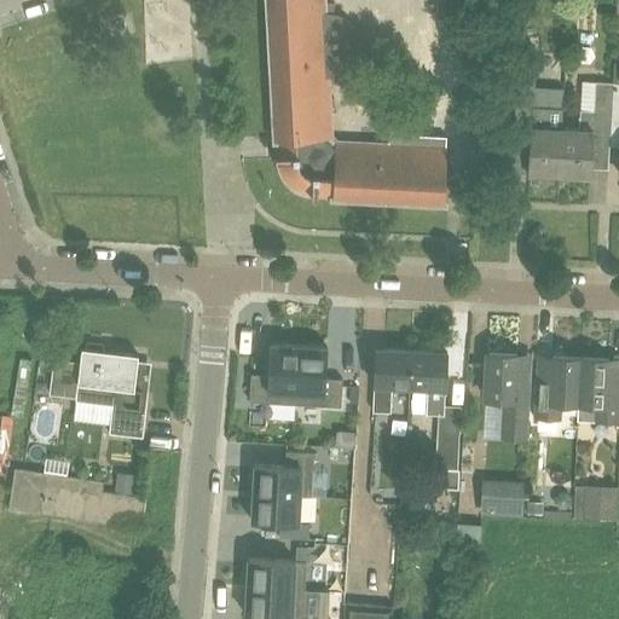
[(333,98),(328,98),(327,76),(329,75),(333,75),(336,74),(339,73),(341,70),(345,69),(347,67),(348,64),(351,62),(352,59),(354,56),(356,53),(356,50),(357,47),(357,44),(356,40),(356,38),(354,34),(353,30),(352,28),(351,25),(348,23),(346,21),(343,18),(341,17),(337,15),(335,13),(331,13),(334,4),(330,3),(327,3),(322,3),(322,0),(266,0),(275,139),(277,140),(278,155),(276,155),(276,161),(278,160),(281,168),(288,181),(294,187),(299,191),(304,192),(311,192),(311,197),(317,197),(317,194),(333,195),(333,197),(443,203),(446,148),(337,142),(330,136),(328,113),(335,111),(333,98)]
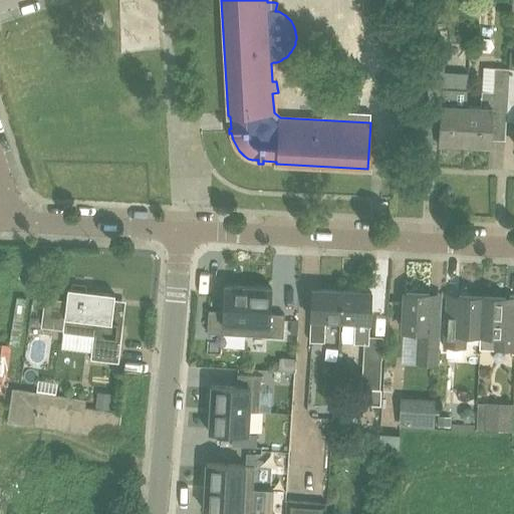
[(438,143),(463,145),(465,102),(452,101),(453,89),(426,87),(424,127),(439,129),(438,143)]
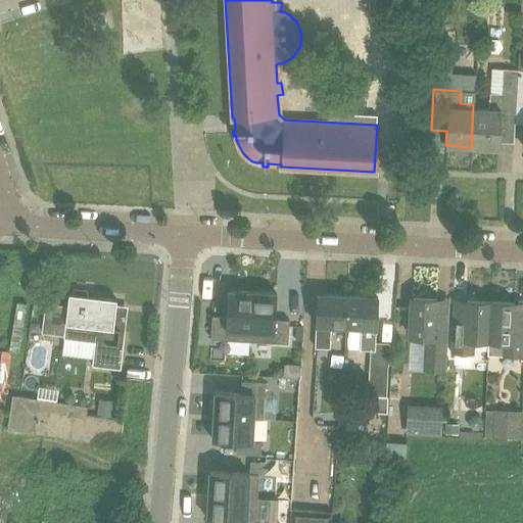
[(513,135),(515,103),(516,93),(490,92),(489,105),(473,104),(471,147),(496,148),(497,135),(513,135)]
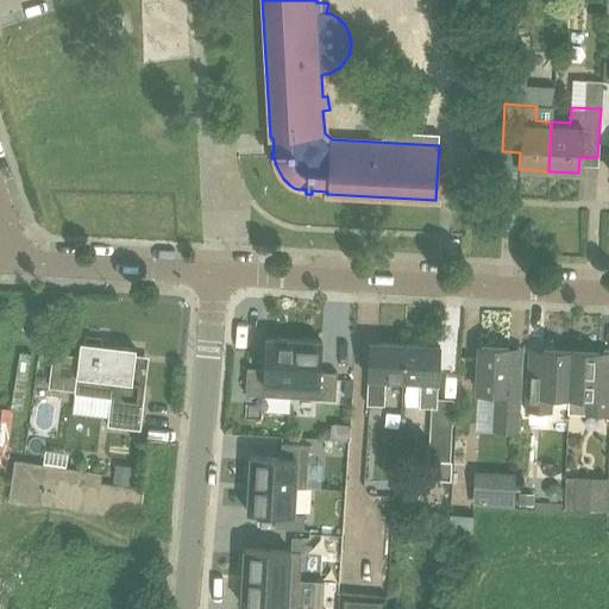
[(111,399),(107,426),(140,429),(144,402),(137,401),(142,364),(133,363),(135,349),(101,345),(102,338),(85,337),(85,343),(80,343),(76,376),(74,394),(111,399)]
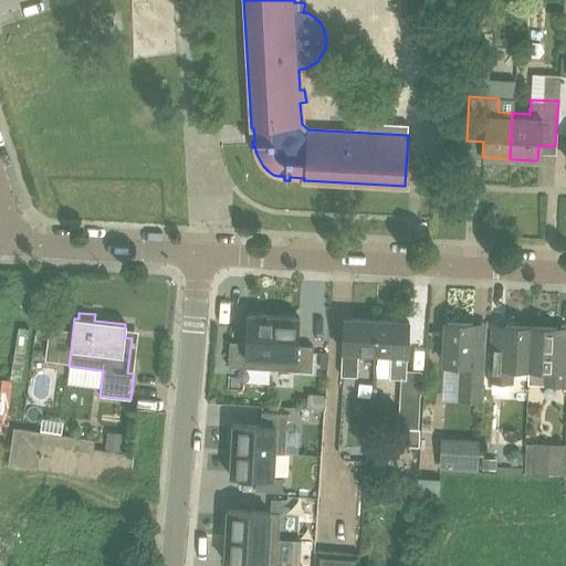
[(243,367),(270,368),(273,316),(247,314),(244,342),(229,342),(228,366),(243,367)]
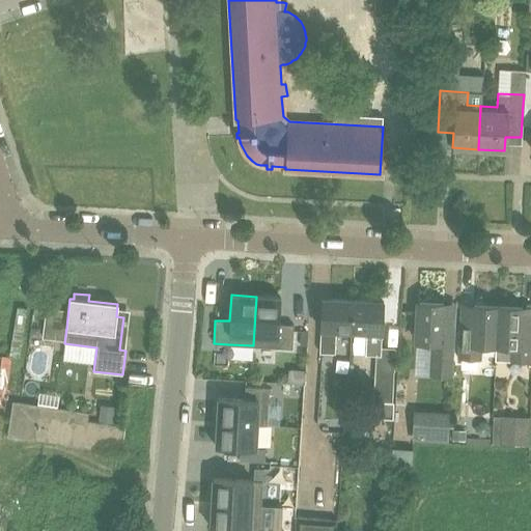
[(281,298),(256,297),(253,345),(292,348),(294,325),(279,324),(281,298)]
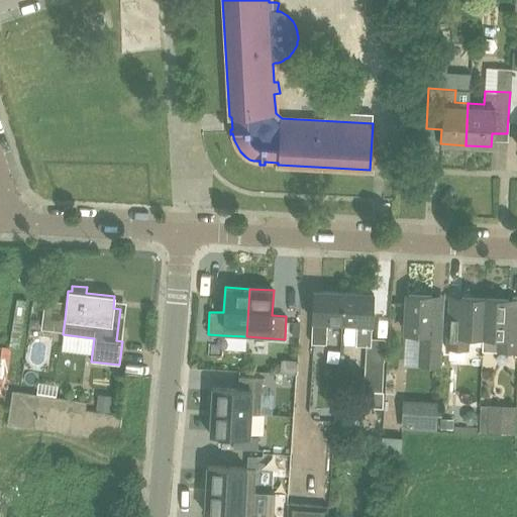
[(327,321),(339,322),(341,292),(313,291),(310,342),(325,343),(327,321)]
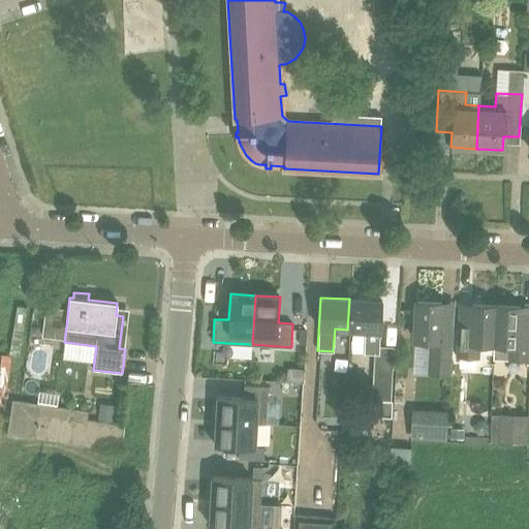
[(379,353),(379,345),(381,301),(349,299),(347,330),(365,330),(364,353),(379,353)]
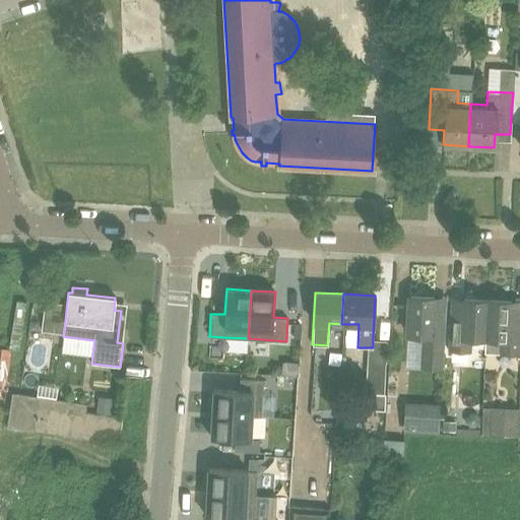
[(408,297),(407,334),(421,334),(420,348),(419,367),(443,368),(443,349),(445,318),(432,318),(433,299),(408,297)]
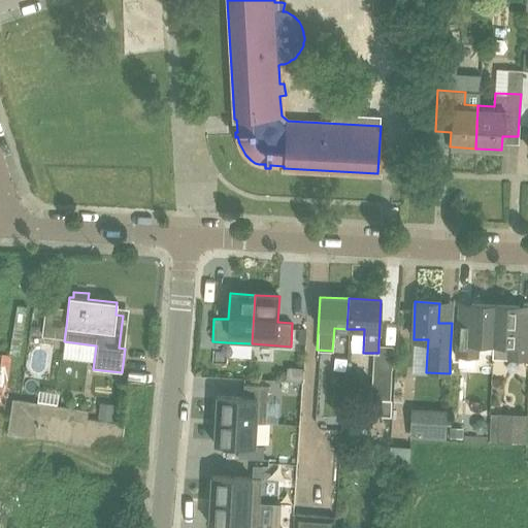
[(456,324),(455,355),(477,356),(479,341),(492,342),(494,305),(469,304),(468,324),(456,324)]
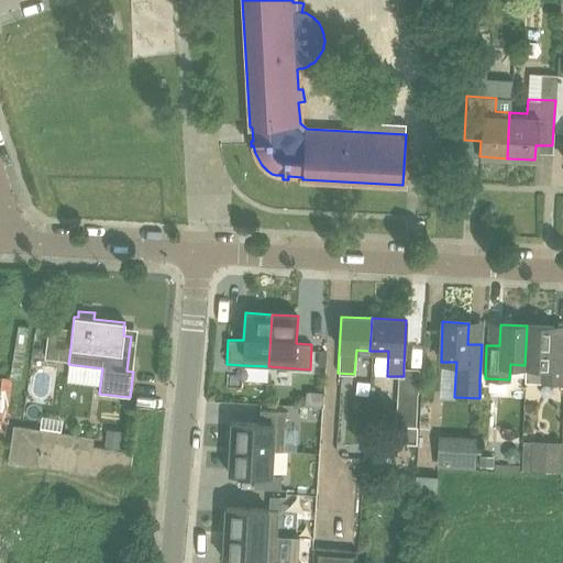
[(525,365),(523,381),(539,382),(562,383),(562,382),(562,348),(551,348),(552,327),(527,326),(525,365)]
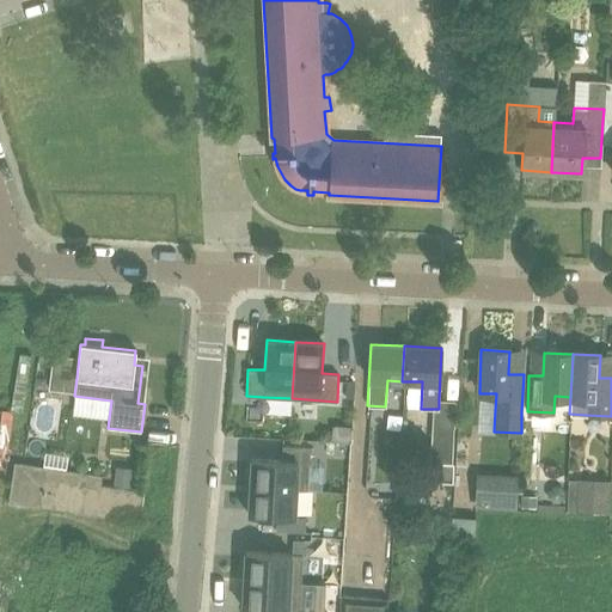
[(453,427),(430,427),(429,461),(451,461),(453,427)]
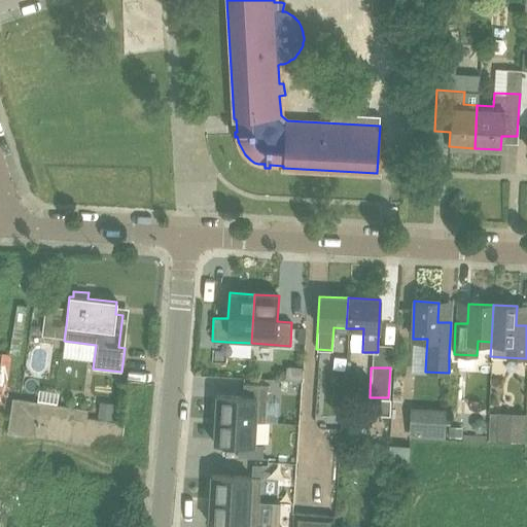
[(255,421),(265,422),(267,385),(243,383),(243,395),(217,394),(215,419),(255,421)]
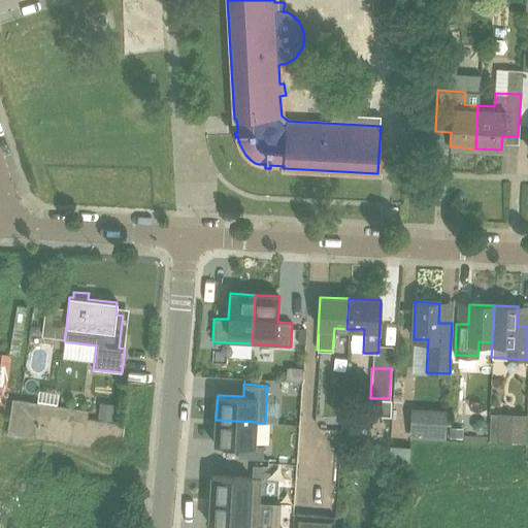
[(8,433),(71,443),(120,451),(124,427),(89,422),(90,414),(13,402),(8,433)]
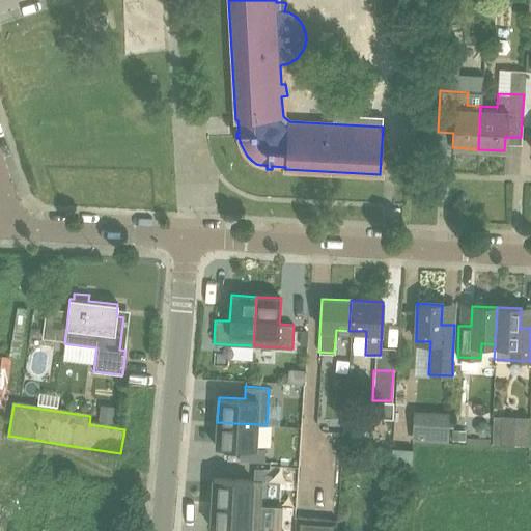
[(430,411),(428,438),(445,439),(447,412),(430,411)]
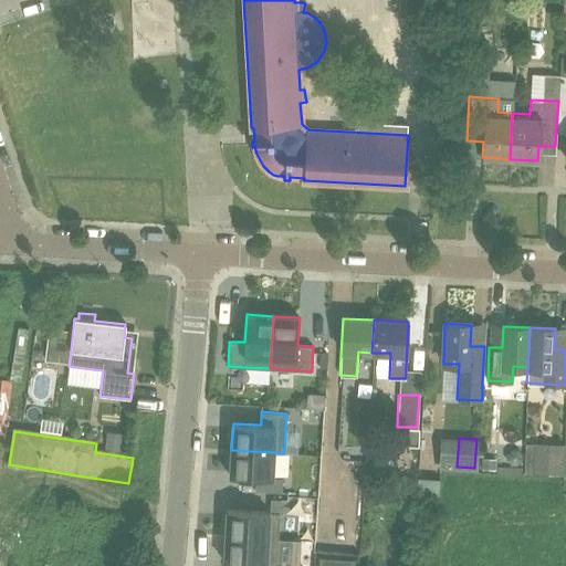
[(534,442),(533,443),(526,443),(524,472),(562,474),(564,444),(534,442)]
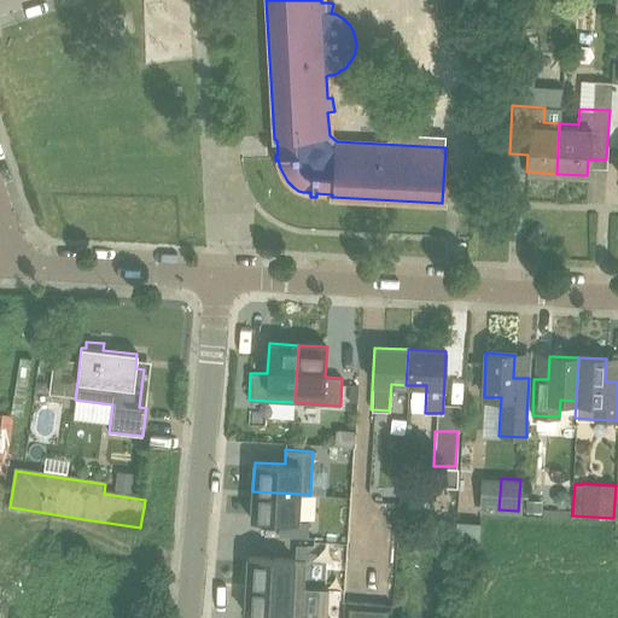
[(299,494),(252,491),(251,520),(279,522),(279,536),(308,537),(309,523),(297,522),(299,494)]
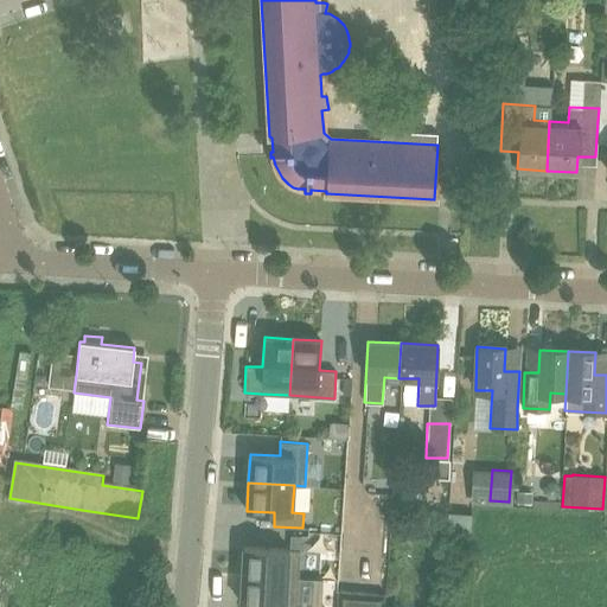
[(242,575),(299,577),(300,550),(301,535),(291,535),(289,549),(243,547),(242,575)]
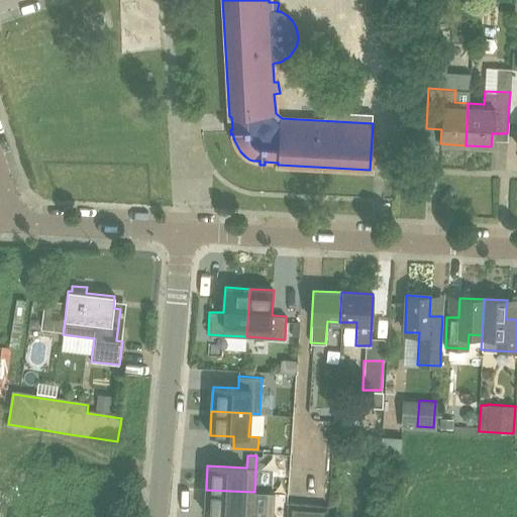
[(253,516),(254,492),(206,490),(205,514),(208,514),(228,515),(227,516),(260,516),(253,516)]
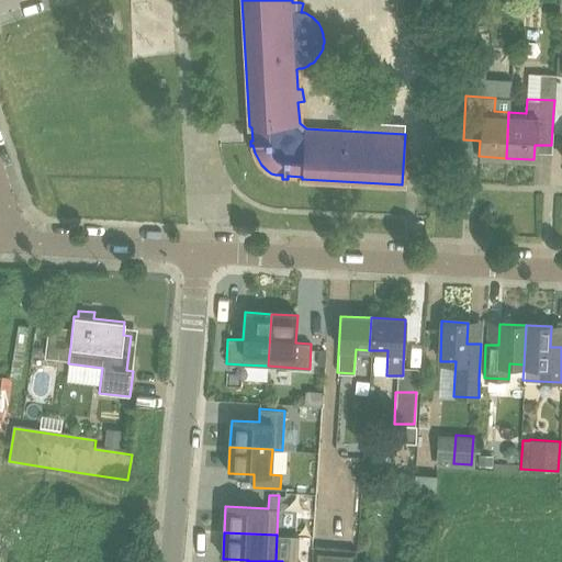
[(355,561),(356,550),(313,547),(311,561),(355,561)]
